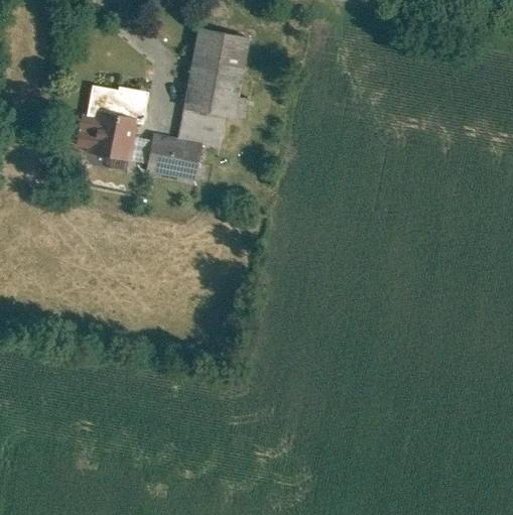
[(250,38),(199,28),(177,135),(220,144),(225,117),(241,120),(246,97),(239,96),(250,38)]
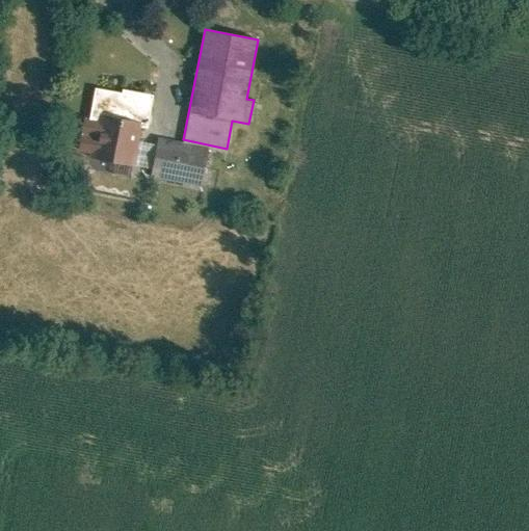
[(121,93),(94,87),(88,117),(100,120),(101,114),(143,123),(142,128),(148,129),(154,95),(122,88),(121,93)]
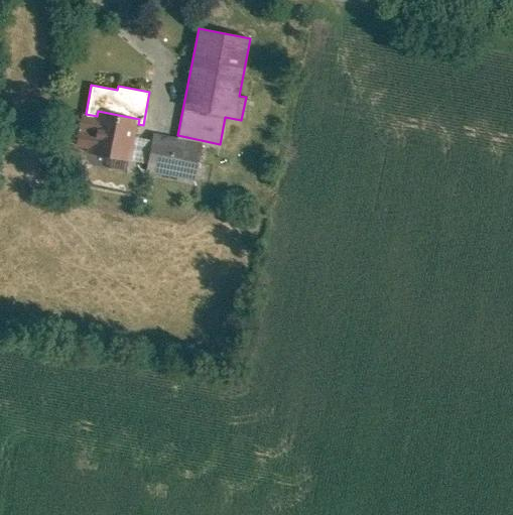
[(139,119),(98,111),(97,116),(96,122),(83,120),(78,146),(90,148),(90,153),(131,161),(135,137),(138,124),(139,119)]
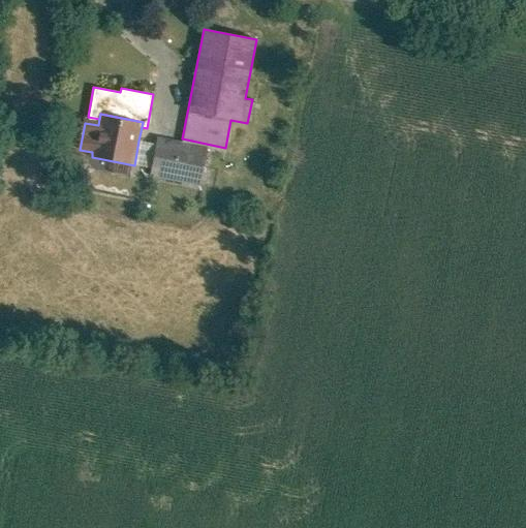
[(151,168),(149,175),(200,185),(208,146),(157,136),(155,144),(151,168)]
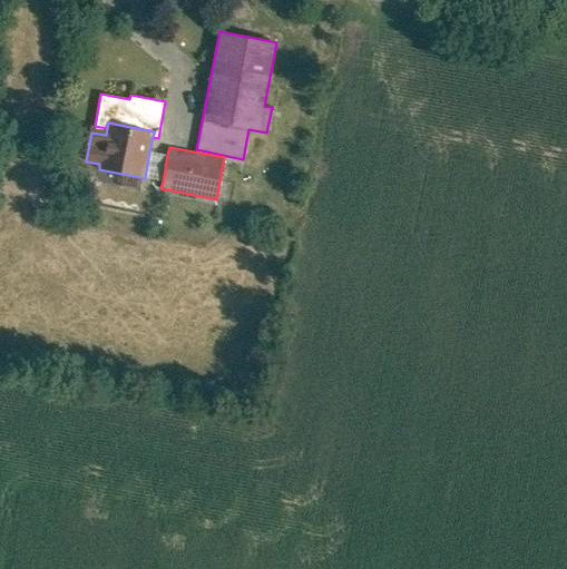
[(167,155),(149,151),(145,178),(163,182),(167,155)]
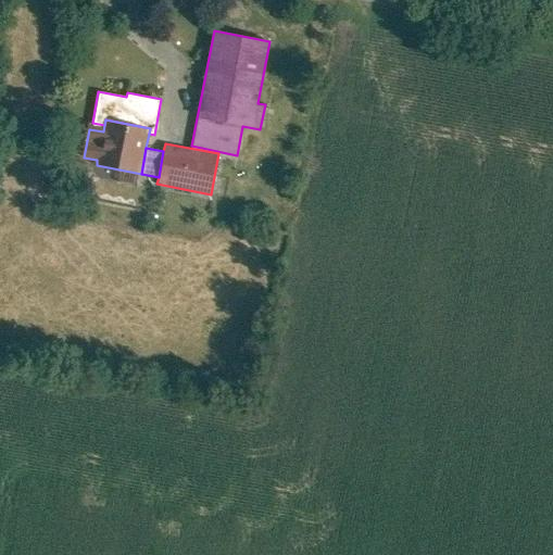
All buildings are outlined.
